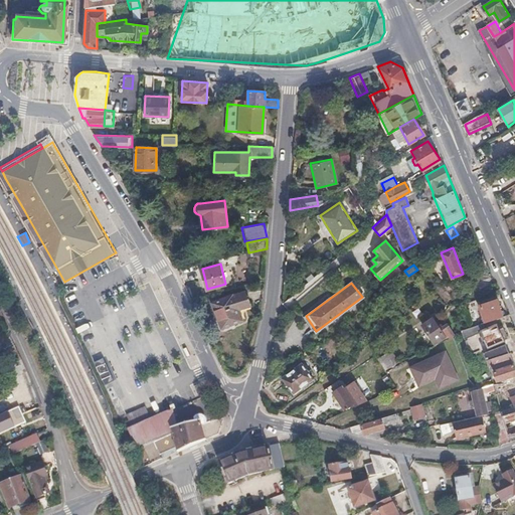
[(249,304),(243,291),(232,296),(238,309),(249,304)]
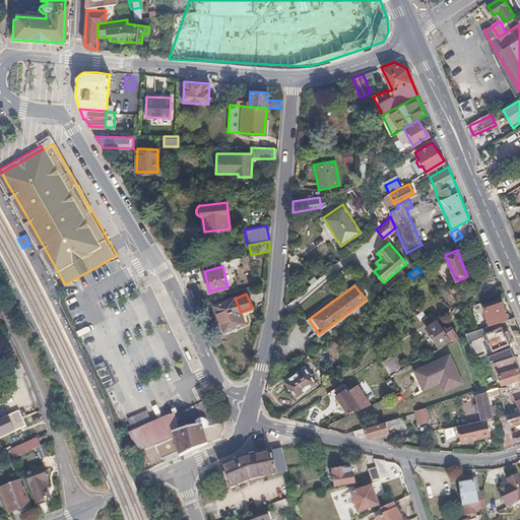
[(235,299),(234,297),(214,306),(224,331),(245,322),(241,312),(235,299)]
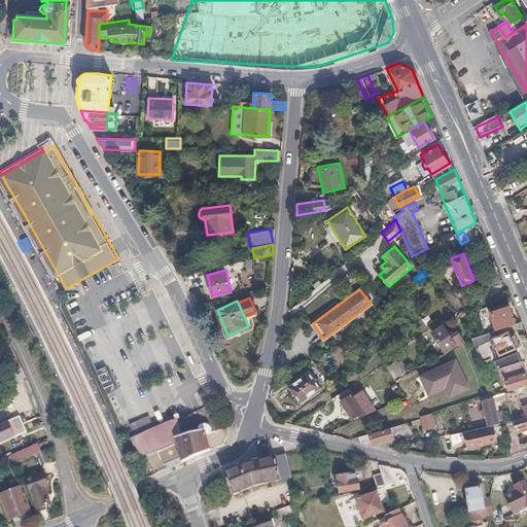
[(515,322),(507,306),(490,313),(496,329),(515,322)]
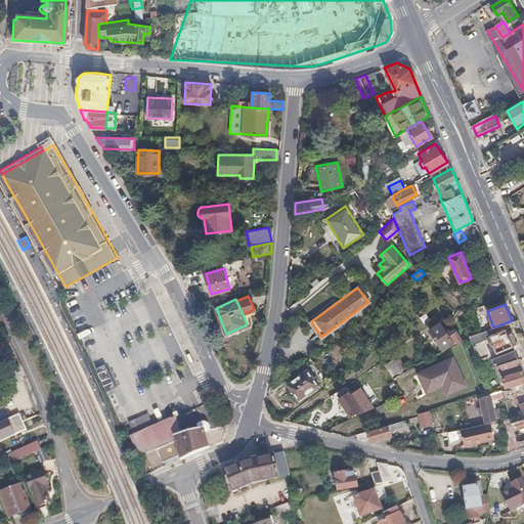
[(449,334),(441,322),(430,330),(444,349),(453,343),(453,342),(462,339),(456,329),(449,334)]
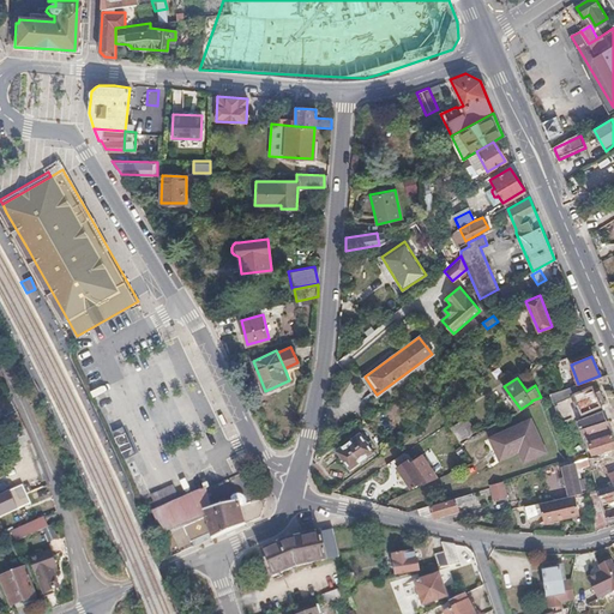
[(601,405),(593,387),(579,393),(576,385),(548,393),(548,396),(561,423),(571,419),(563,401),(575,396),(583,413),(601,405)]
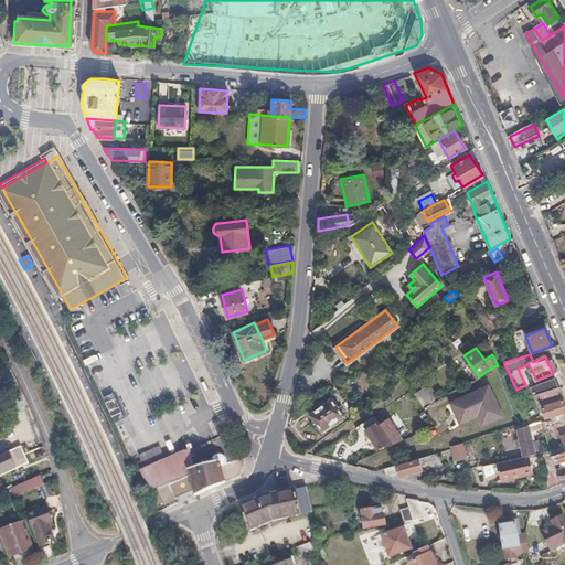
[(558,386),(555,376),(531,385),(534,395),(541,393),(558,386)]
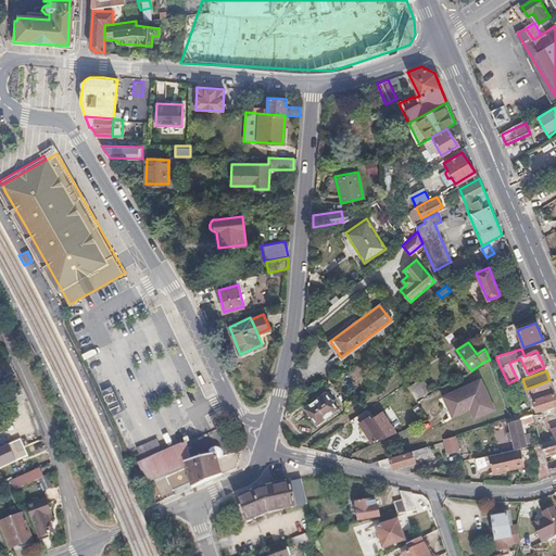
[(495,408),(481,378),(444,396),(454,416),(470,408),(475,419),(495,408)]
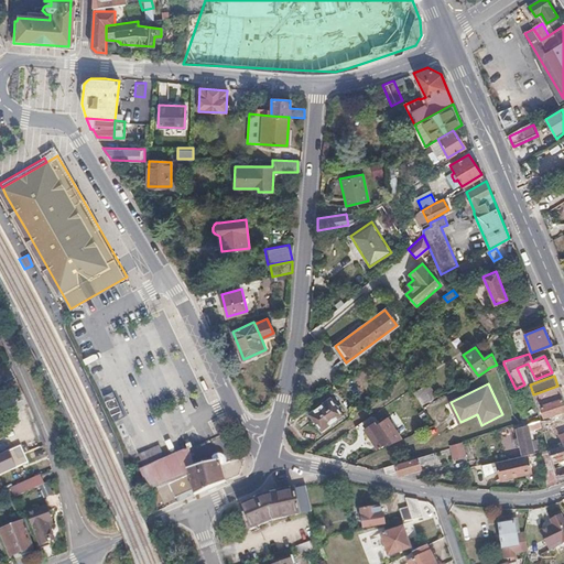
[(563,409),(563,400),(559,386),(557,386),(540,392),(543,405),(541,407),(545,416),(563,409)]
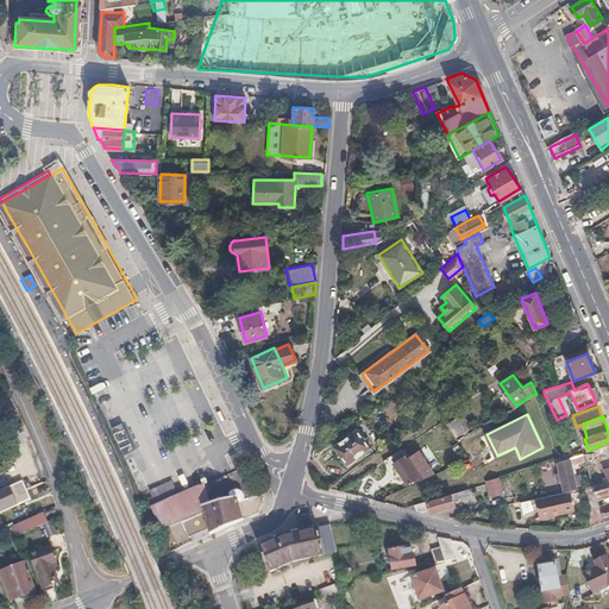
[(465,431),(456,418),(447,422),(457,437),(465,431)]
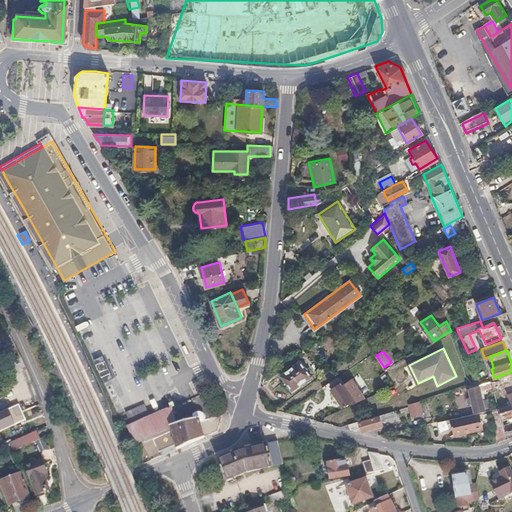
[(311,375),(300,360),(281,375),(292,390),(311,375)]
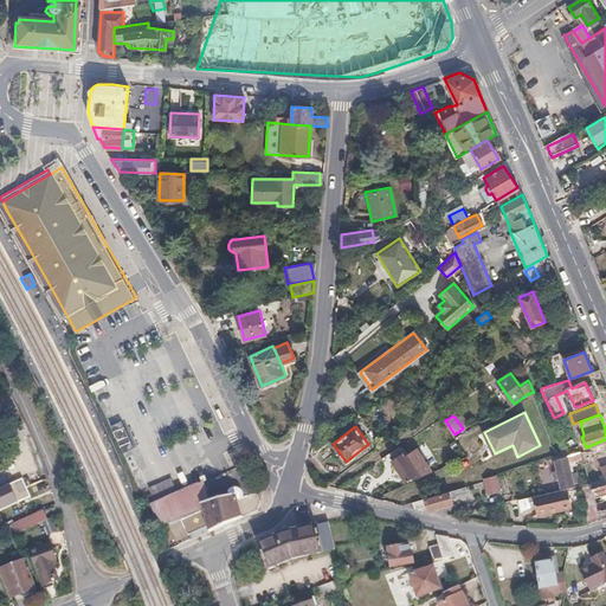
[(430,466),(418,449),(406,456),(405,453),(405,452),(401,447),(392,455),(394,459),(393,459),(407,481),(430,466)]
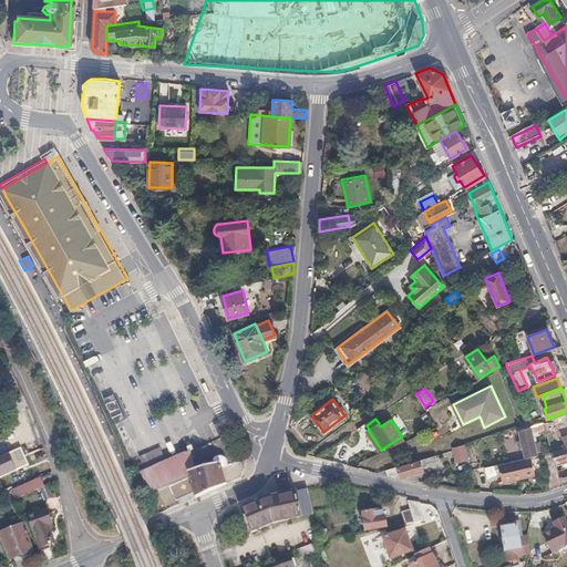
[(537,455),(532,433),(544,429),(543,423),(531,428),(517,431),(523,457),(531,456),(537,455)]
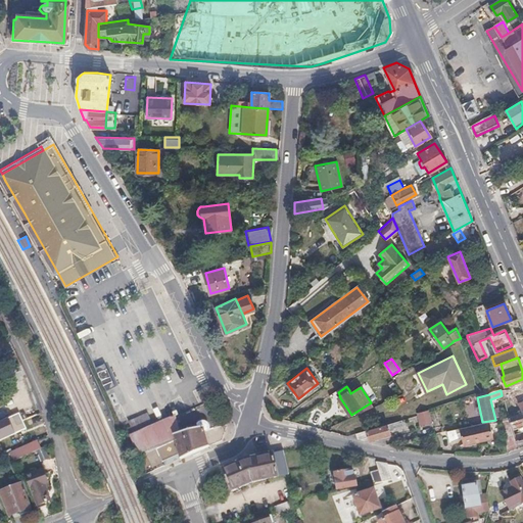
[(431,423),(428,410),(417,412),(417,415),(419,426),(431,423)]
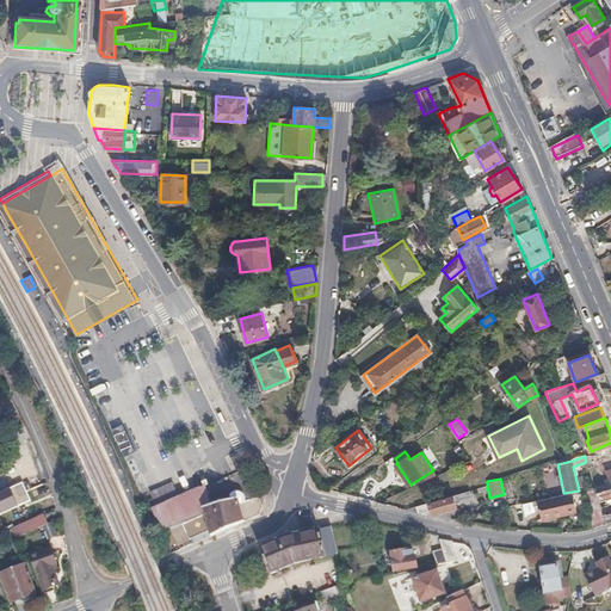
[(610,487),(609,480),(596,486),(604,514),(610,512),(610,487)]
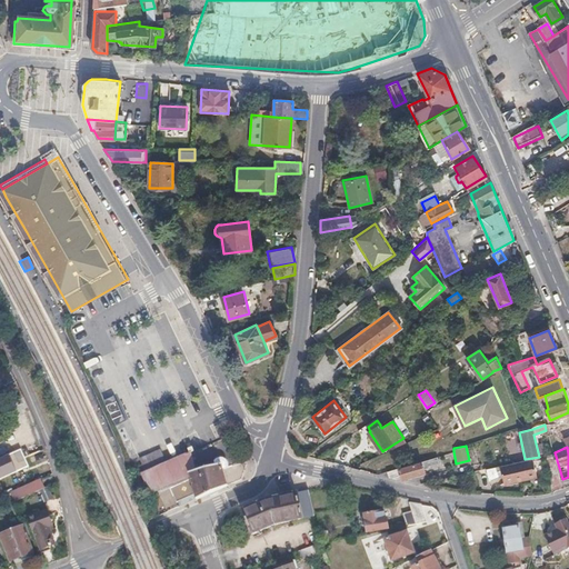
[(0,479),(30,467),(27,460),(26,456),(22,449),(0,458),(0,479)]
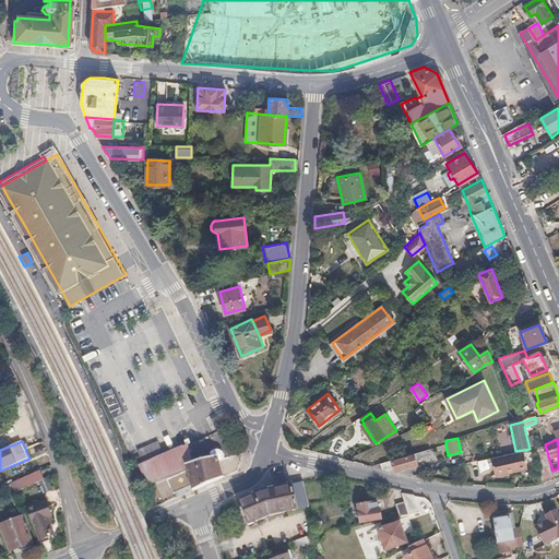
[(141,466),(164,455),(163,453),(158,441),(137,450),(140,456),(134,460),(138,467),(141,466)]
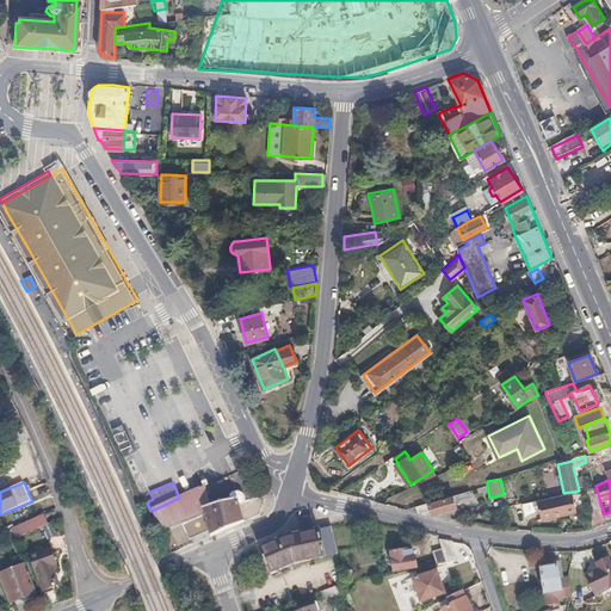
[(244,519),(239,497),(209,505),(205,487),(179,498),(154,510),(166,537),(170,535),(166,526),(180,520),(189,539),(191,538),(193,543),(244,519)]
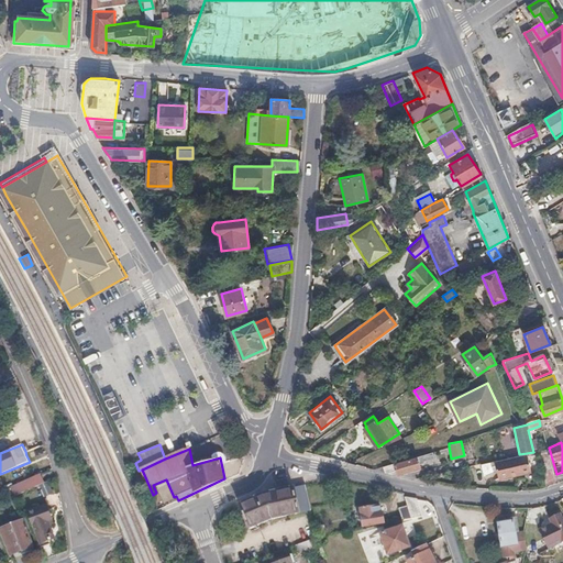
[(395,473),(420,466),(418,461),(423,460),(423,461),(435,457),(433,451),(417,455),(417,457),(394,464),(393,463),(384,465),(386,471),(395,473)]
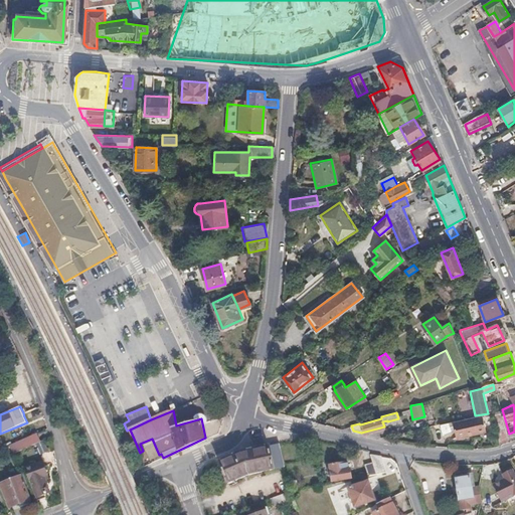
[(485,431),(482,414),(475,415),(440,423),(442,432),(454,428),(456,437),(485,431)]
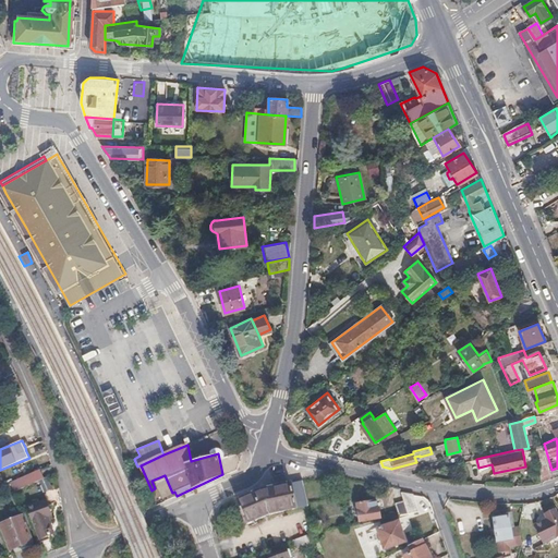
[(21,488),(46,477),(43,468),(16,480),(21,488)]
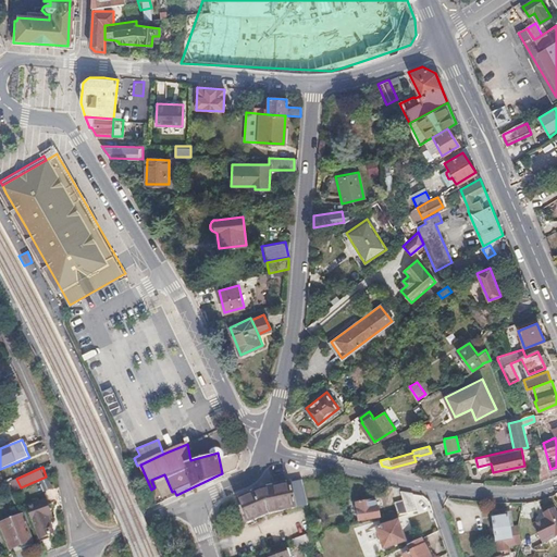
[(42,492),(50,489),(46,478),(37,482),(42,492)]
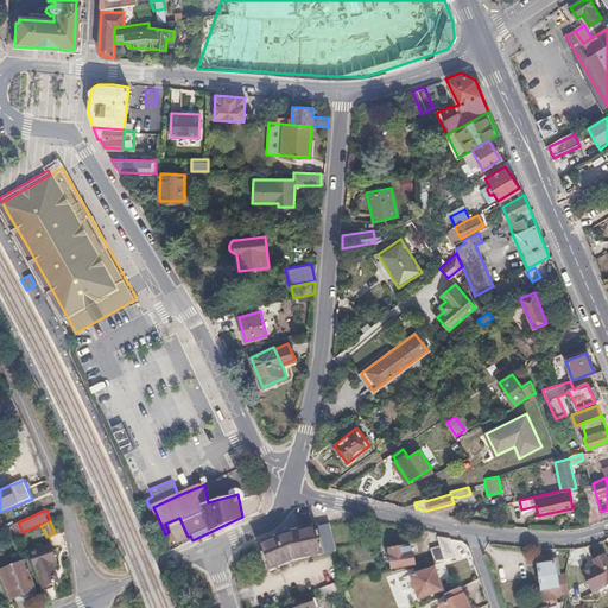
[(336,550),(331,524),(318,526),(286,534),(259,545),(271,570),(297,558),(298,559),(336,550)]
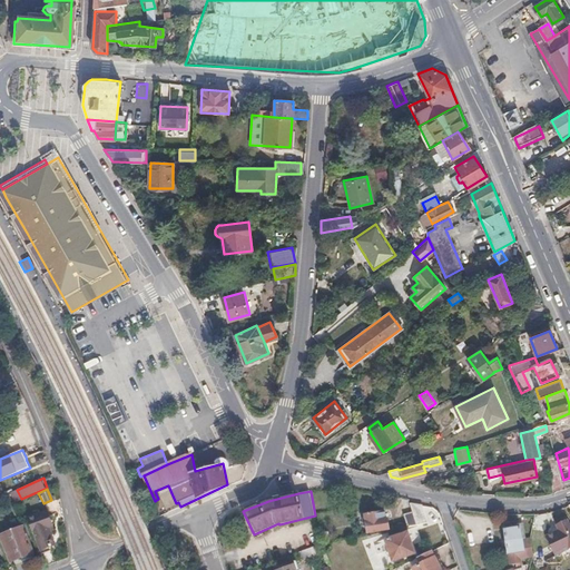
[(428,521),(422,504),(410,503),(415,524),(428,521)]
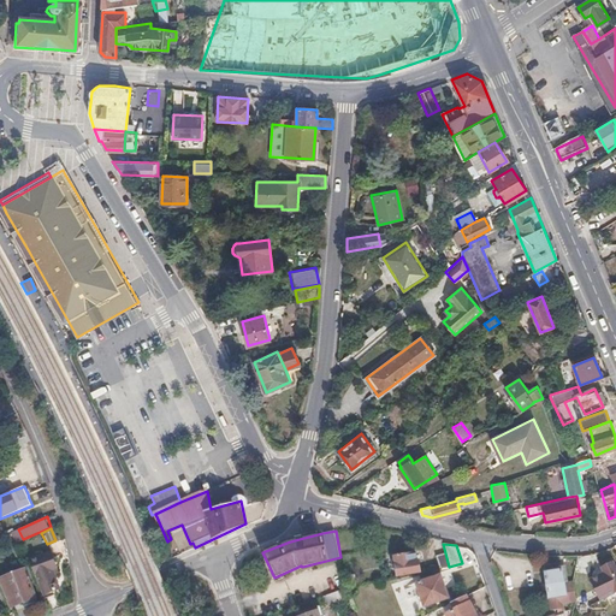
[(421,572),(418,560),(413,561),(412,554),(394,557),(397,576),(421,572)]
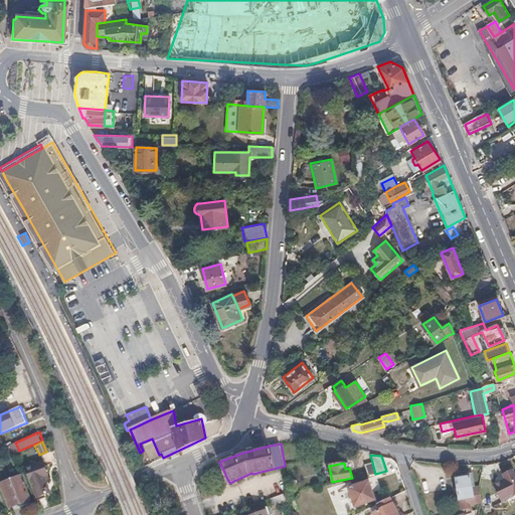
[(50,496),(44,479),(49,478),(44,465),(26,472),(37,501),(50,496)]
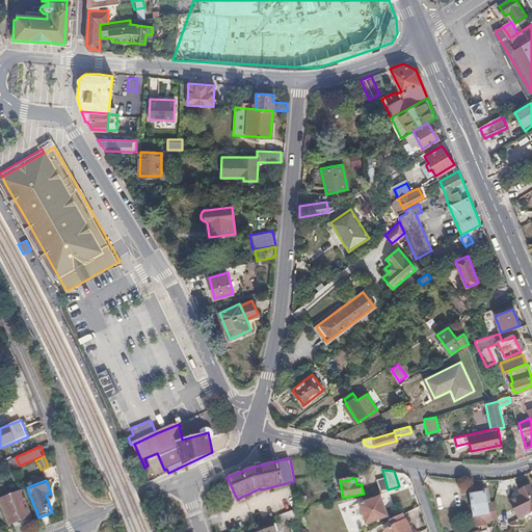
[(531,511),(531,487),(531,486),(521,490),(522,493),(508,500),(517,519),(531,511)]
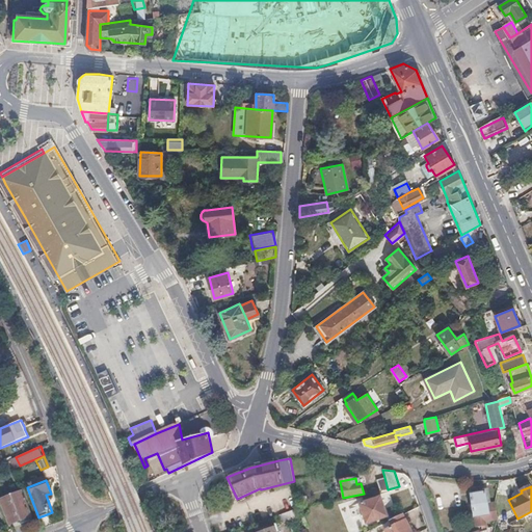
[(31,515),(22,490),(1,498),(10,523),(31,515)]
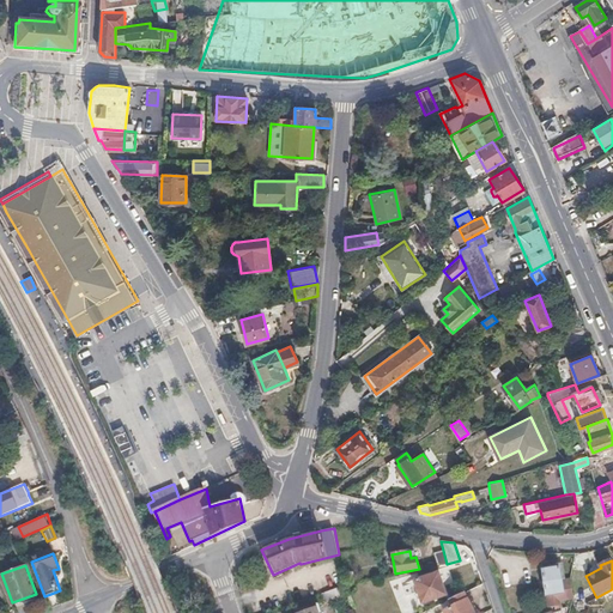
[(572,592),(570,578),(562,580),(559,566),(542,569),(548,605),(556,605),(556,608),(570,607),(572,592)]
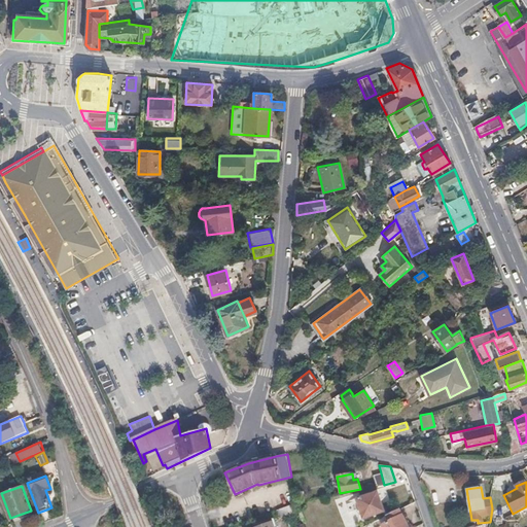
[(382,511),(376,493),(357,499),(363,518),(382,511)]
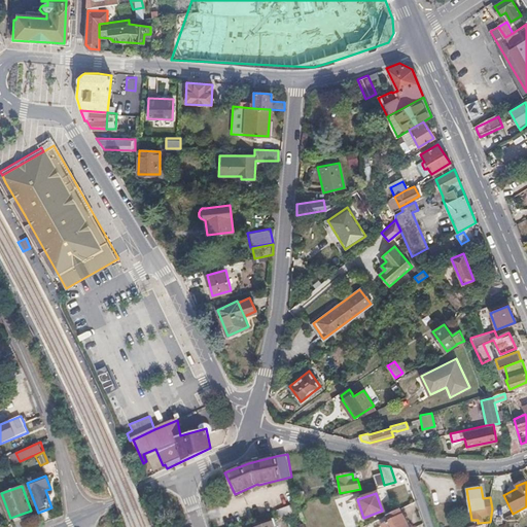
[(293,513),(289,504),(277,510),(280,517),(293,513)]
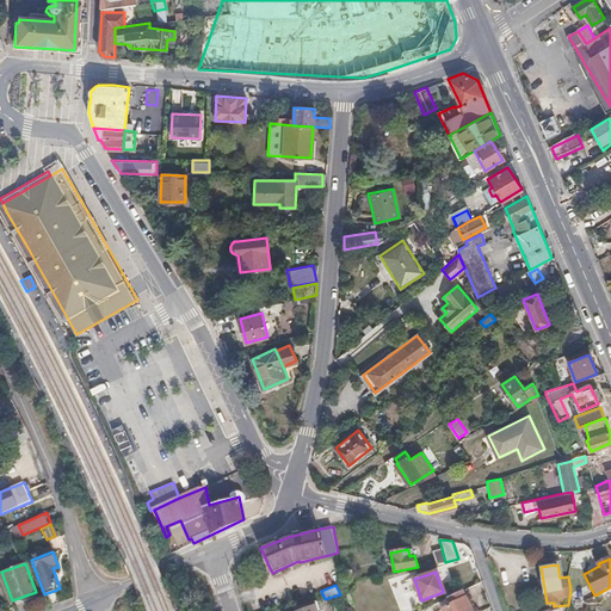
[(473,610),(463,590),(448,597),(451,604),(443,608),(444,610),(473,610)]
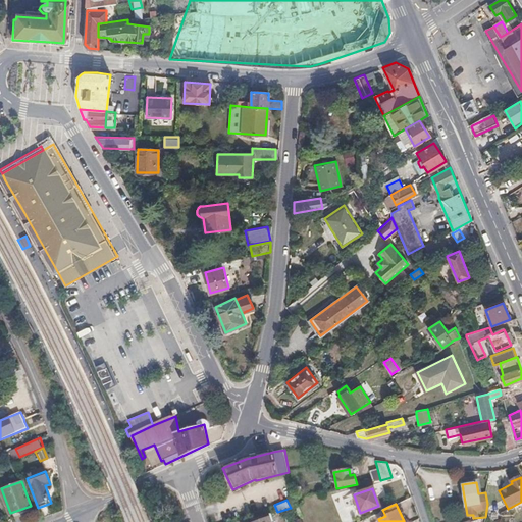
All buildings are outlined.
